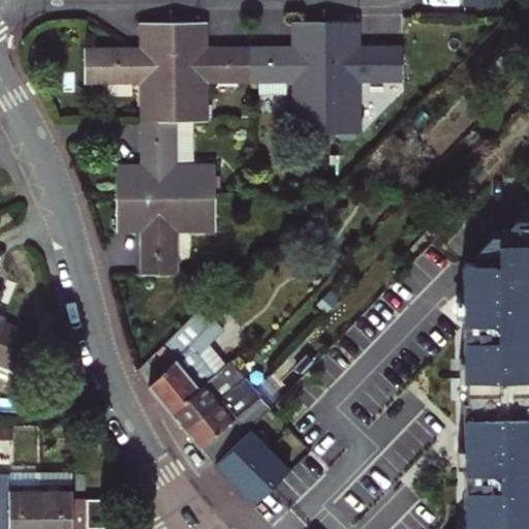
[(297,49),(251,49),(251,80),(293,80),(294,133),(327,133),(325,22),(297,22),(297,49)]
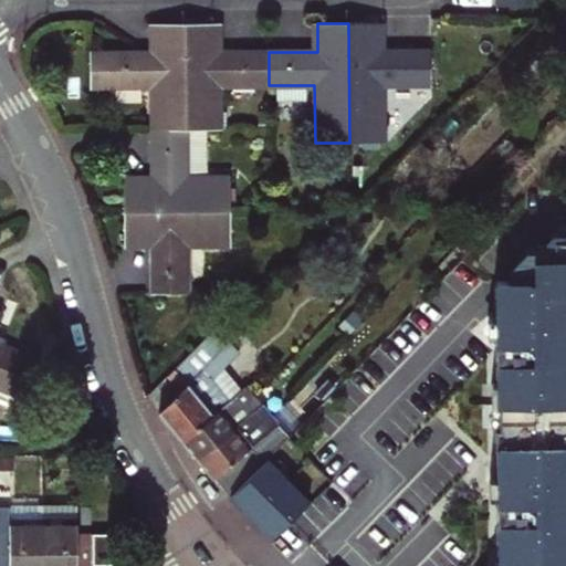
[(348,23),(349,143),(384,143),(384,84),(430,84),(430,51),(381,51),(380,23),(348,23)]
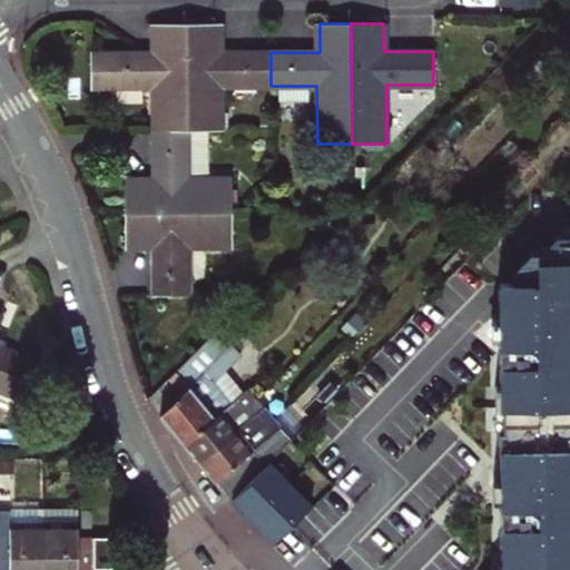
[(153,130),(187,130),(187,25),(156,25),(156,53),(91,53),(90,88),(153,88),(153,130)]
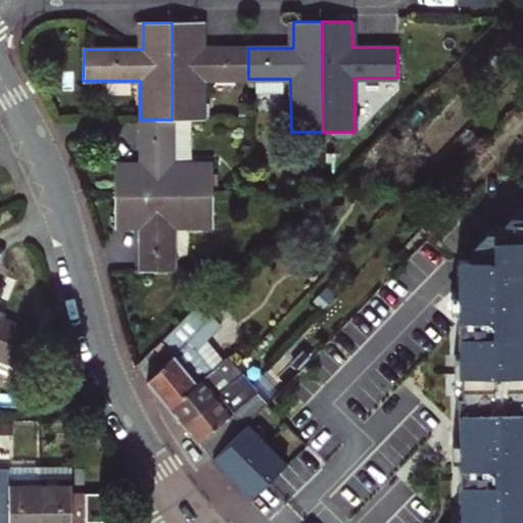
[(204,79),(248,79),(248,48),(201,48),(201,22),(172,22),(172,120),(189,120),(204,120),(204,79)]
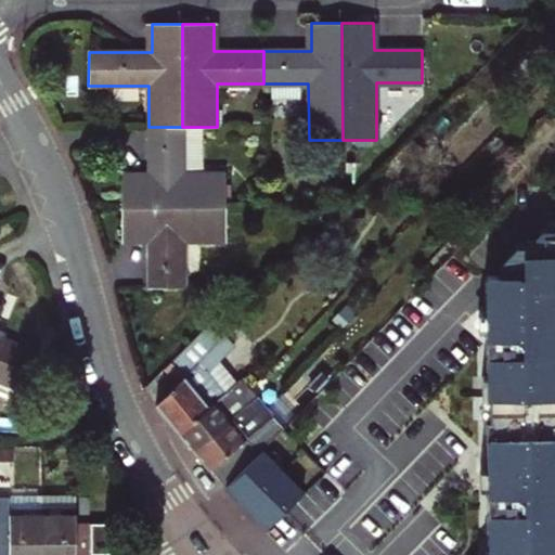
[(123,176),(123,207),(226,206),(226,175),(203,175),(201,127),(182,127),(149,127),(150,176),(123,176)]
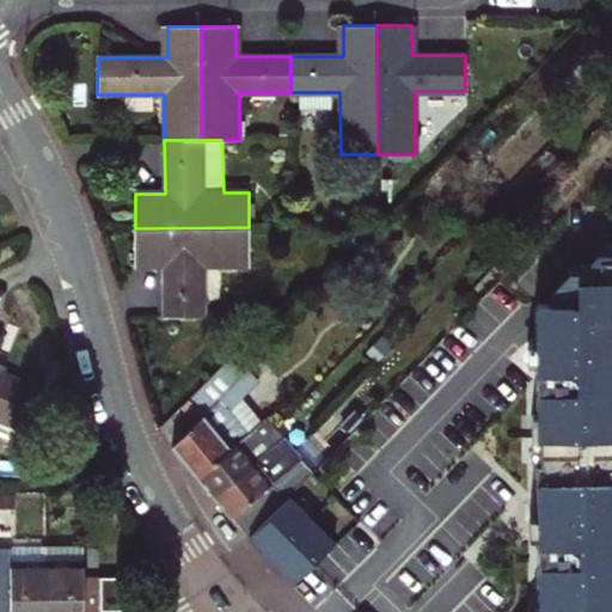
[(249,227),(135,228),(135,264),(166,264),(166,318),(202,318),(202,265),(249,265),(249,227)]
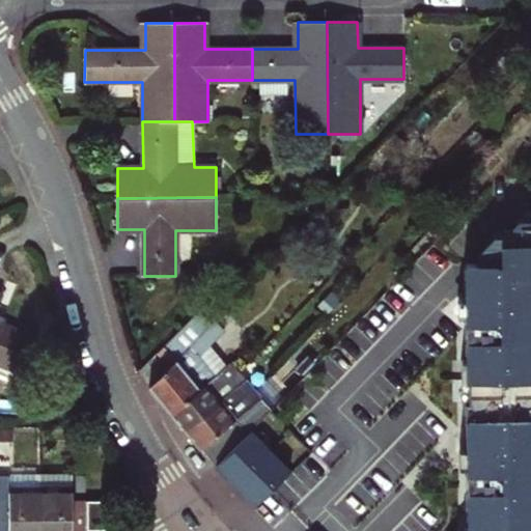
[(530,530),(530,219),(519,219),(511,225),(511,234),(493,235),(475,249),(475,260),(462,260),(463,290),(464,360),(467,360),(467,401),(464,401),(465,524),(473,524),(472,530),(530,530)]
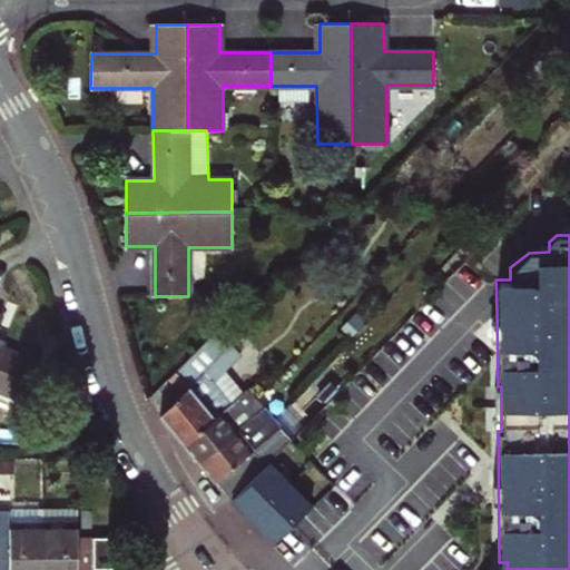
[(174,373),(188,386),(226,346),(212,334),(174,373)]
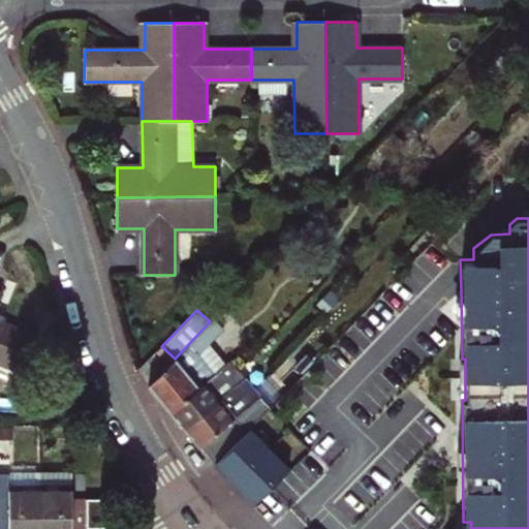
[(175,359),(149,385),(169,412),(214,376),(198,356),(224,330),(213,318),(210,321),(175,359)]
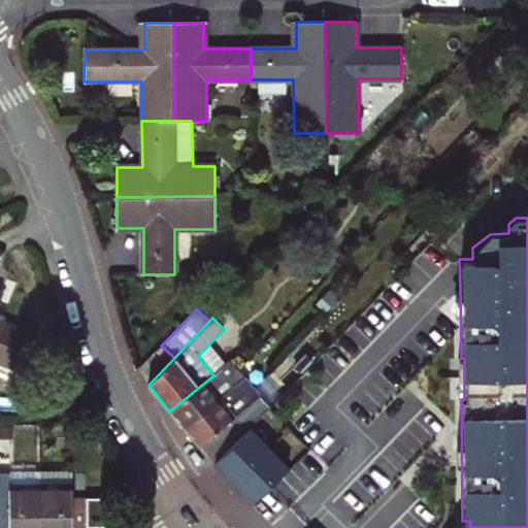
[(0,364),(11,369),(13,364),(26,369),(24,373),(26,374),(41,335),(5,320),(3,325),(0,323),(0,364)]
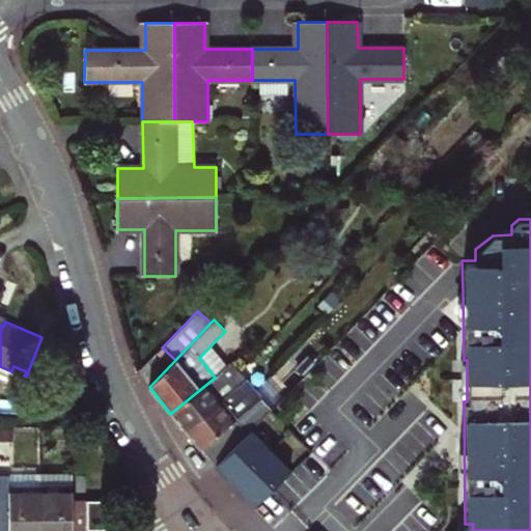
[(170,414),(185,432),(247,382),(255,391),(279,366),(262,348),(240,372),(231,364),(215,378),(170,414)]
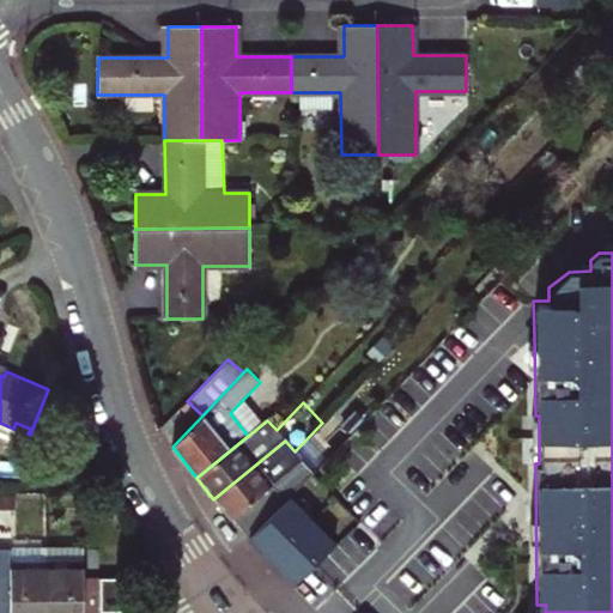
[(287,499),(291,495),(303,483),(311,474),(295,451),(285,441),(213,499),(231,521),(234,519),(247,534),(269,517),(281,505),(287,499)]
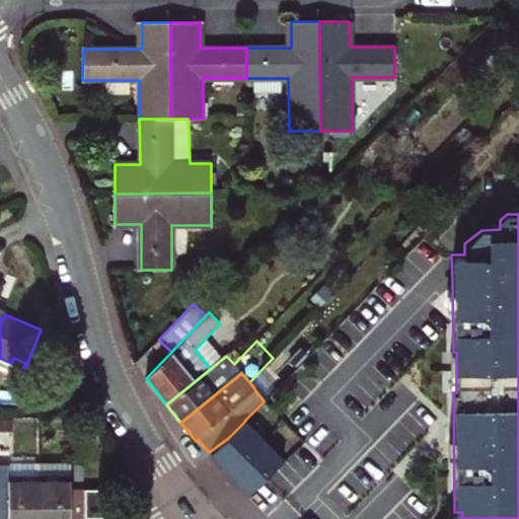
[(228,438),(209,457),(246,497),(253,490),(282,463),(243,423),(238,428),(228,438)]
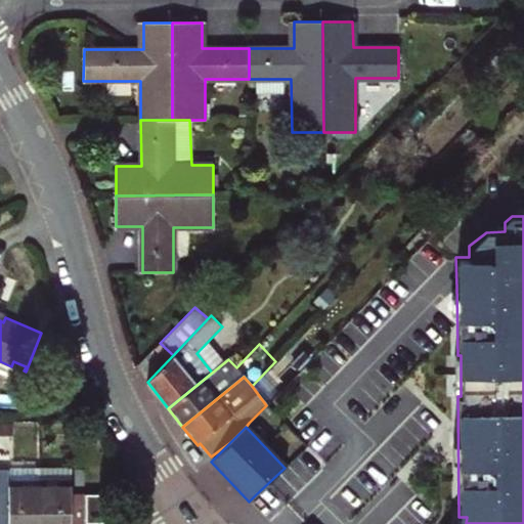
[(12,464),(12,480),(67,481),(67,466),(12,464)]
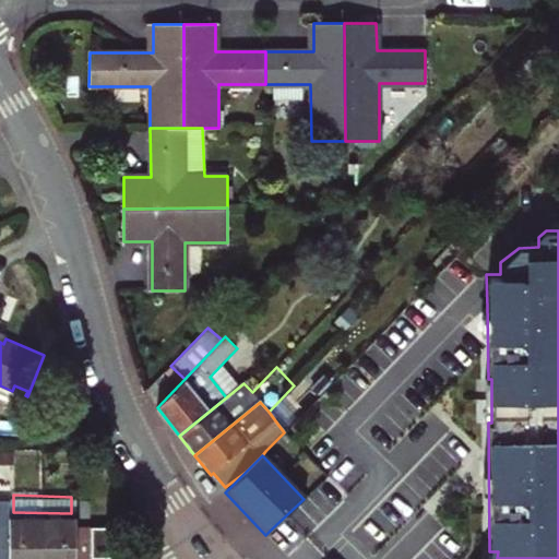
[(44,558),(44,516),(10,518),(10,527),(0,526),(0,558),(44,558)]
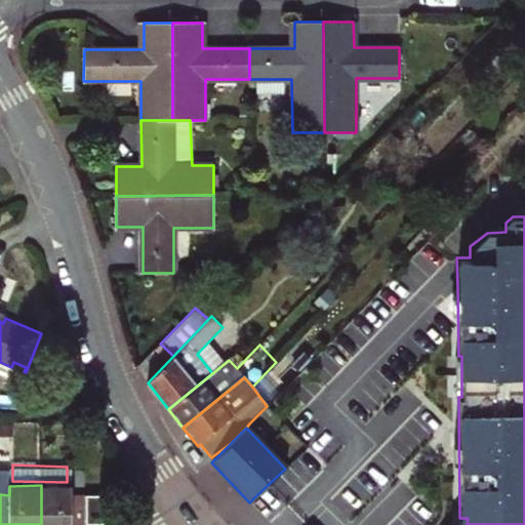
[(86,524),(87,524),(87,493),(80,493),(79,485),(41,485),(41,524),(86,524)]
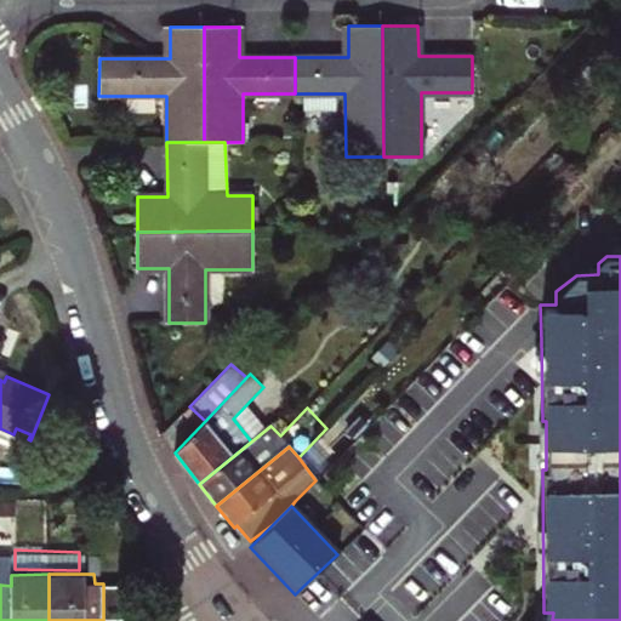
[(125,584),(103,584),(103,620),(125,620),(125,584)]
